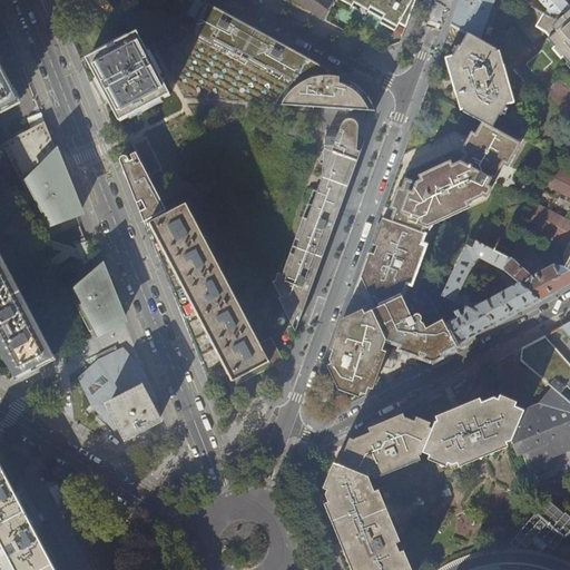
[(296,0),(325,21),(335,2),(331,0),(296,0)]
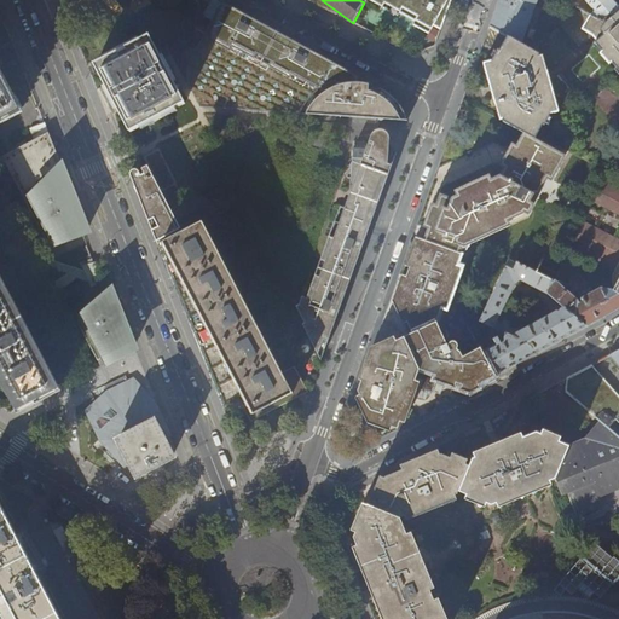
[(370,0),(375,3),(382,6),(385,3),(400,11),(401,7),(417,16),(415,19),(420,22),(432,28),(433,25),(440,29),(451,0),(370,0)]
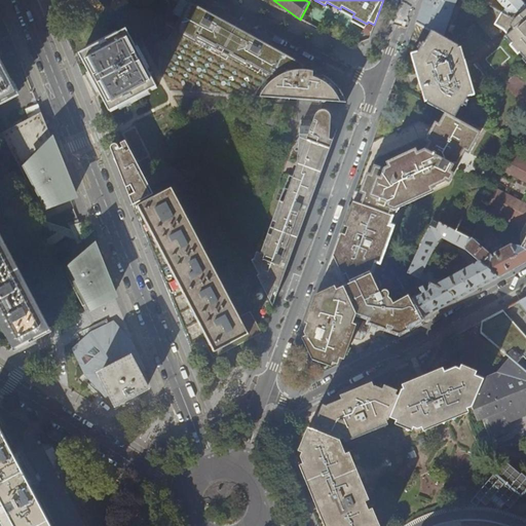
[(444,37),(456,0),(424,0),(424,1),(416,23),(423,27),(431,31),(444,37)]
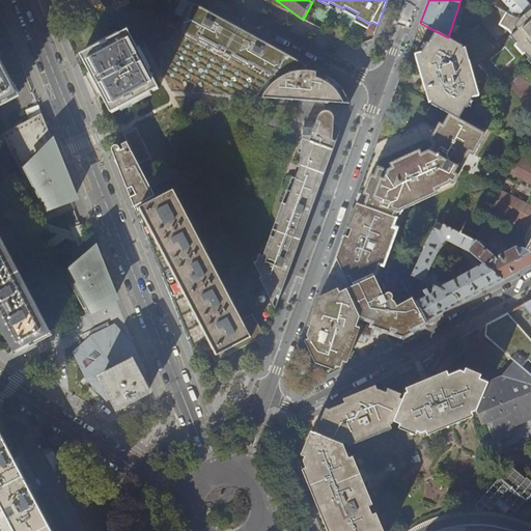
[(530,5),(526,0),(485,0),(486,0),(502,0),(510,9),(507,12),(520,19),(530,7),(530,5)]
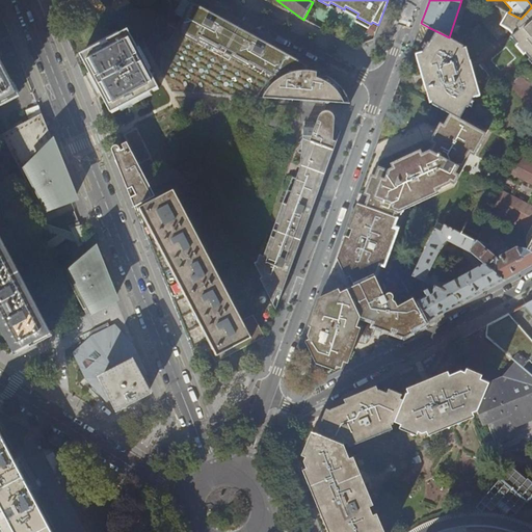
[(227,21),(191,2),(174,33),(164,50),(162,62),(162,69),(163,75),(173,94),(257,98),(260,92),(265,86),(269,81),(271,79),(274,77),(287,54),(256,37),(227,21)]
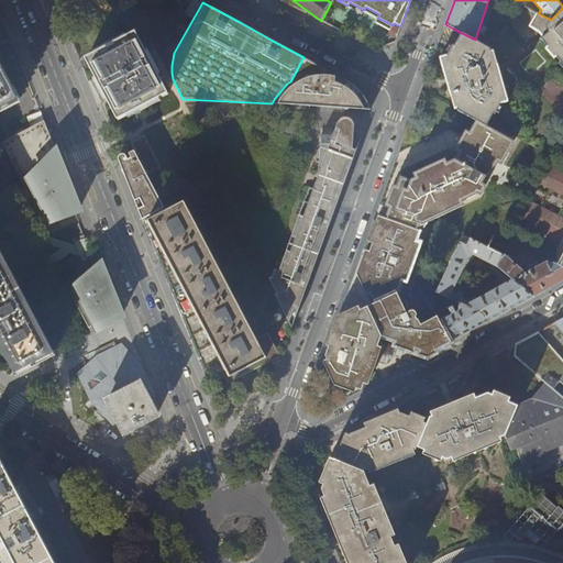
[(562,8),(551,20),(538,13),(526,7),(509,21),(528,42),(540,32),(544,37),(542,39),(549,46),(547,48),(554,58),(556,56),(562,63),(562,8)]
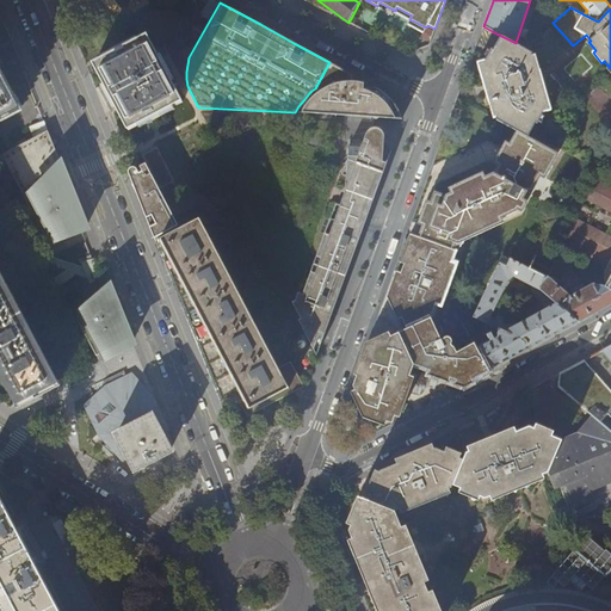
[(195,22),(190,32),(198,36),(204,25),(195,22)]
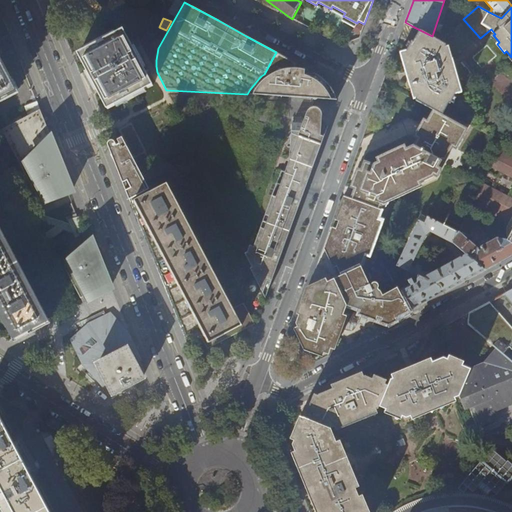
[(99,93),(108,109),(153,85),(124,30),(79,54),(88,71),(94,82),(97,90),(99,93)]
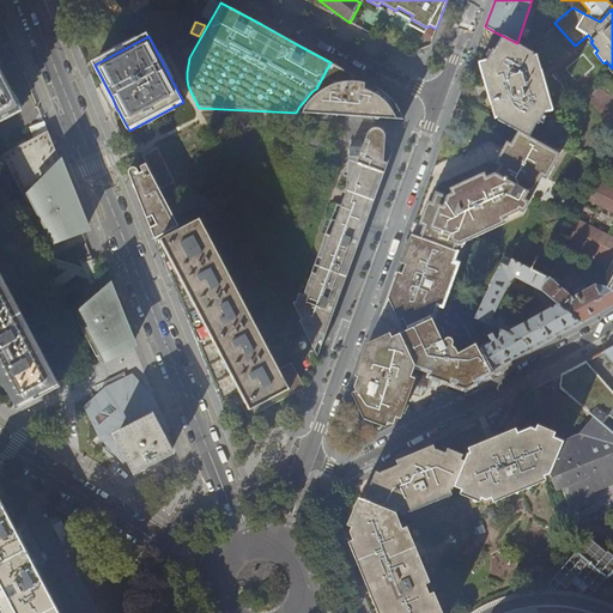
[(525,48),(517,43),(503,36),(497,48),(495,52),(493,50),(487,61),(480,64),(485,84),(491,103),(493,103),(498,120),(519,132),(529,138),(538,123),(539,125),(545,113),(552,110),(542,71),(539,71),(534,53),(525,48)]
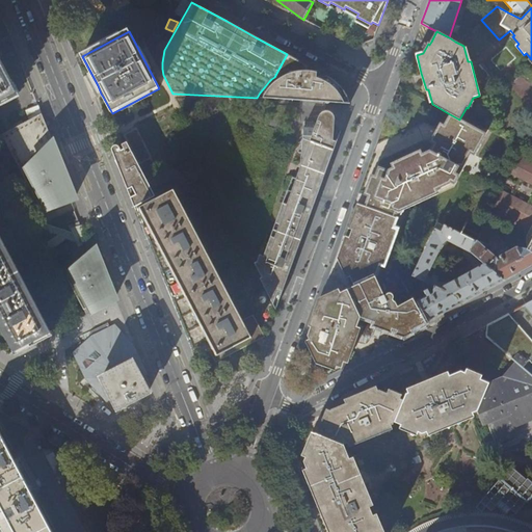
[(294,58),(287,54),(274,77),(280,79),(274,84),(271,87),(266,92),(263,99),(327,102),(349,104),(348,100),(344,91),(341,87),(337,83),(329,78),(294,58)]
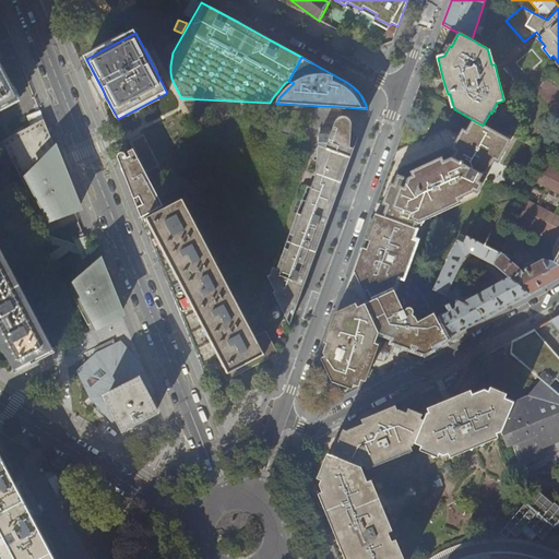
[(0,107),(18,98),(12,88),(0,67),(0,66),(0,107)]
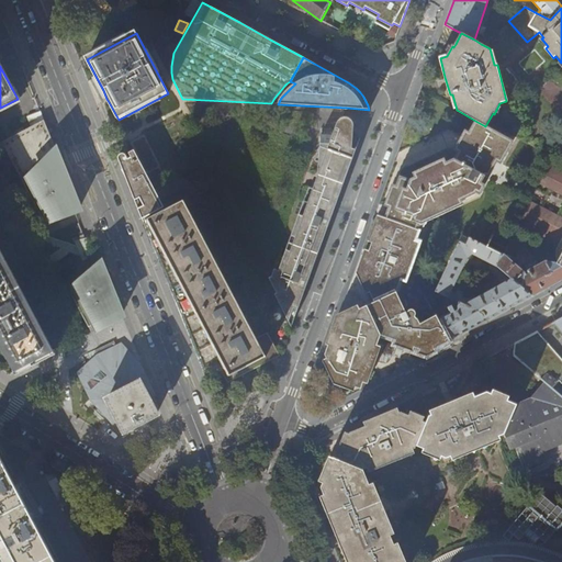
[(318,176),(344,184),(350,165),(351,160),(357,147),(352,146),(353,128),(352,123),(351,122),(350,120),(347,119),(345,117),(341,117),(339,120),(336,122),(335,125),(332,135),(319,134),(318,168),(319,169),(318,176)]
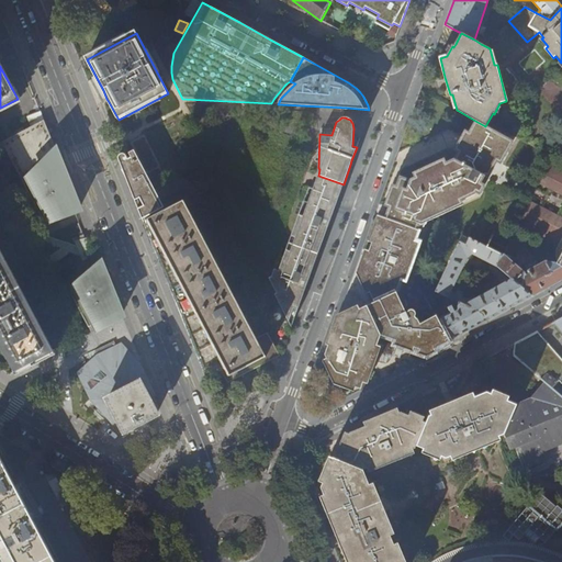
[(48,131),(44,121),(2,143),(44,222),(70,212),(79,209),(78,204),(72,190),(63,166),(51,136),(48,131)]
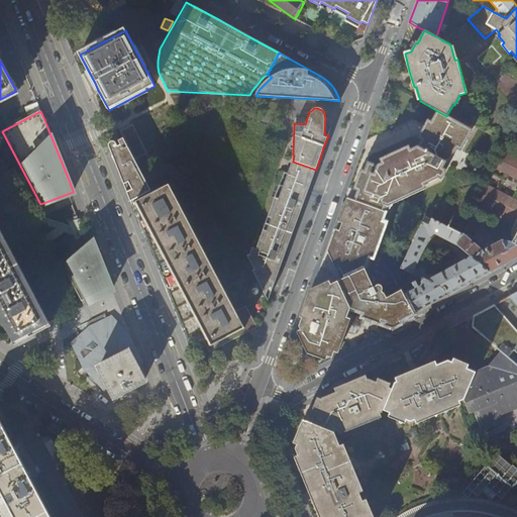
[(449,118),(446,116),(437,111),(434,115),(425,131),(417,146),(410,149),(376,166),(368,163),(367,165),(356,192),(353,200),(384,211),(388,202),(436,179),(446,162),(449,164),(469,128),(449,118)]
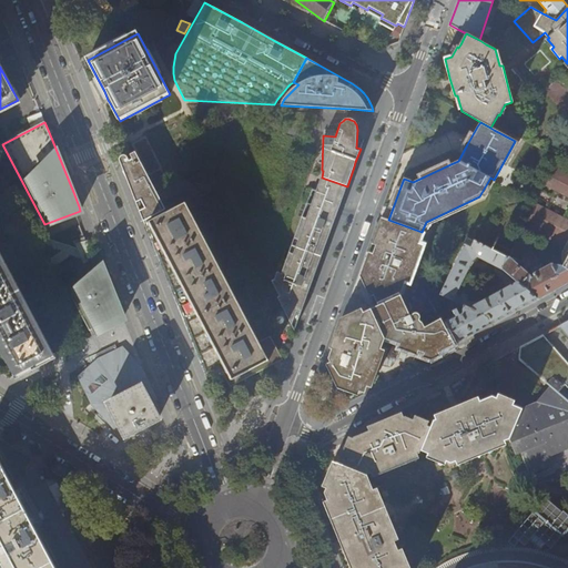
[(121,156),(120,160),(128,178),(135,199),(144,221),(166,209),(135,152),(131,154),(133,159),(130,161),(127,155),(125,155),(124,155),(122,155),(121,156)]
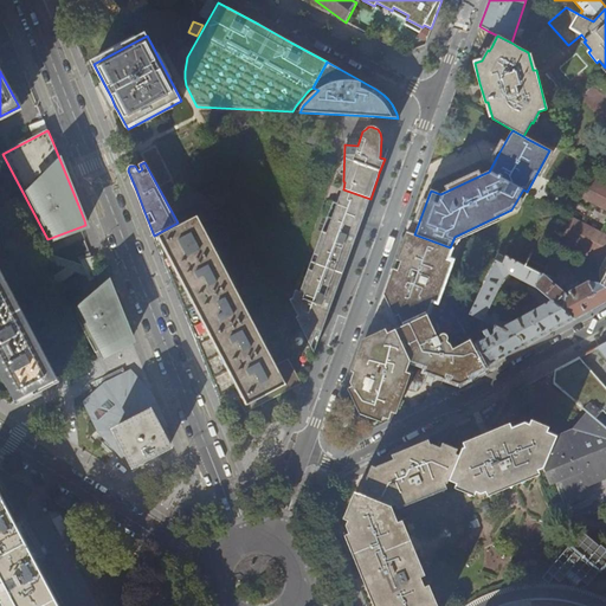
[(605,178),(595,173),(582,198),(605,211),(605,178)]
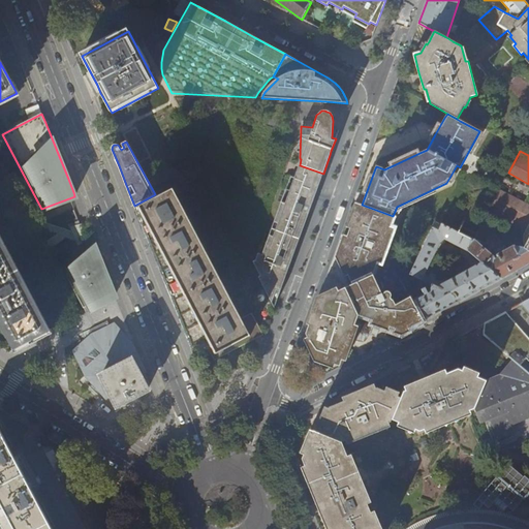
[(274,308),(275,305),(284,282),(286,275),(298,244),(308,215),(309,213),(318,187),(323,174),(300,165),(294,178),(290,176),(267,242),(262,240),(254,263),(259,276),(258,277),(274,308)]
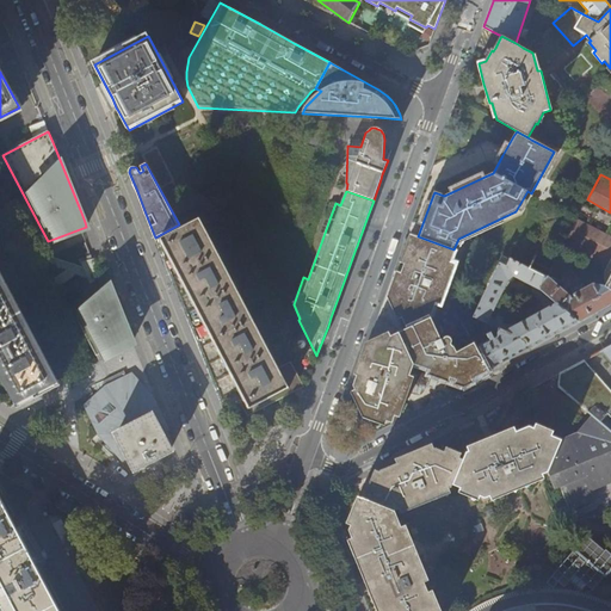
[(246,400),(250,408),(253,406),(253,407),(289,388),(199,218),(156,241),(170,273),(183,308),(198,346),(208,368),(218,395),(224,411),(240,402),(246,400)]
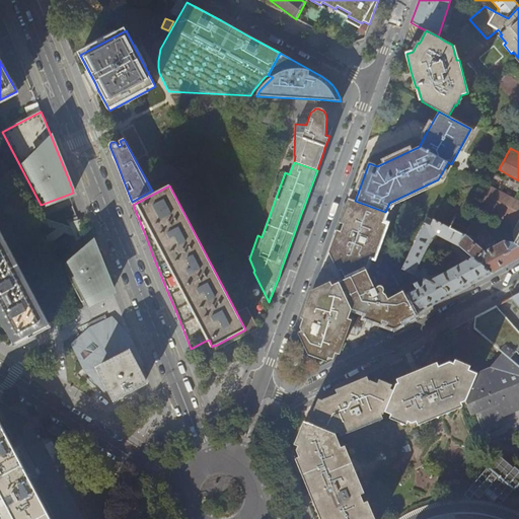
[(518,201),(490,186),(478,207),(515,227),(513,233),(513,238),(514,241),(513,244),(518,247),(518,201)]
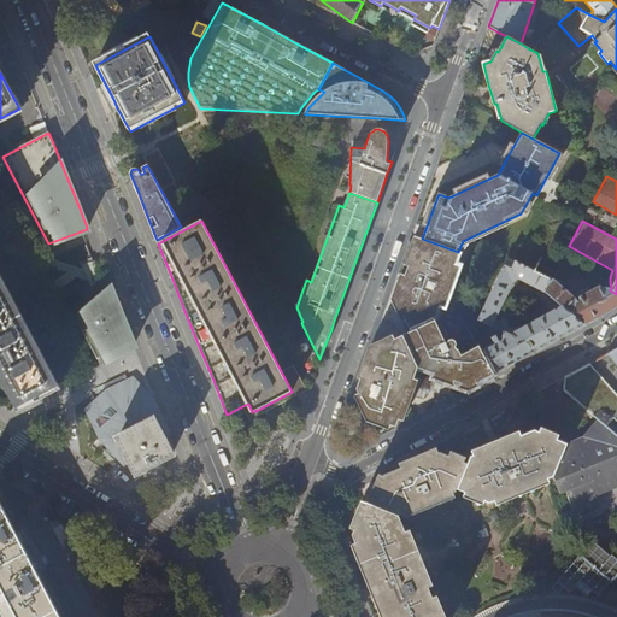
[(422,239),(418,238),(415,247),(406,272),(399,291),(395,301),(398,304),(411,331),(435,321),(459,253),(458,252),(422,239)]
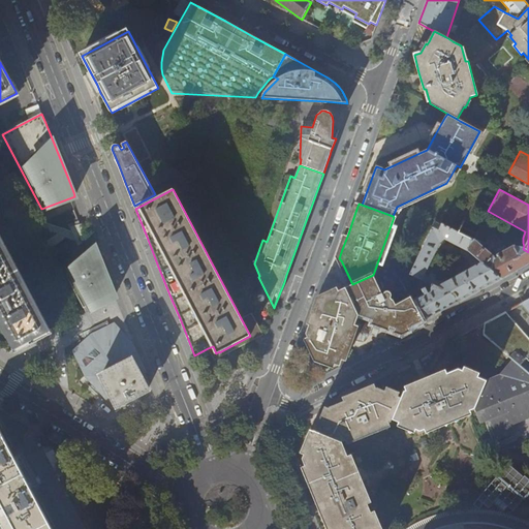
[(433,227),(432,230),(410,274),(413,276),(431,284),(455,296),(459,302),(474,293),(479,290),(501,279),(468,251),(471,240),(442,224),(439,230),(433,227)]
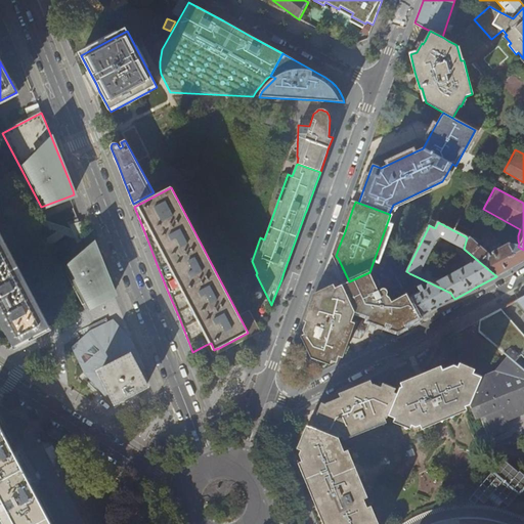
[(0,317),(9,336),(14,346),(48,328),(0,235),(0,317)]
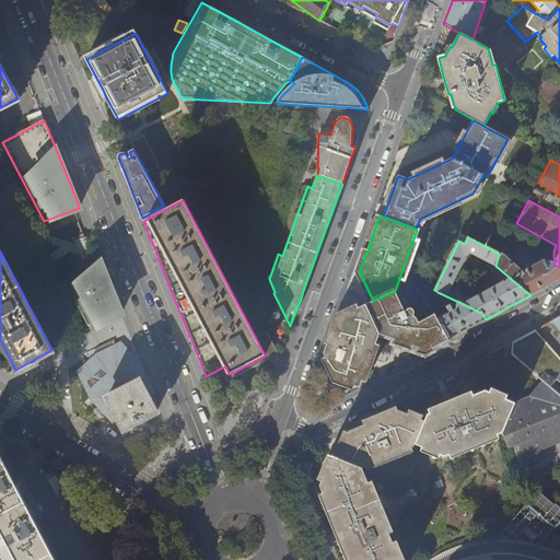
[(504,257),(499,254),(496,266),(531,295),(547,287),(559,279),(559,267),(553,264),(544,260),(537,265),(535,261),(534,260),(524,266),(524,267),(524,268),(527,273),(524,275),(504,257)]
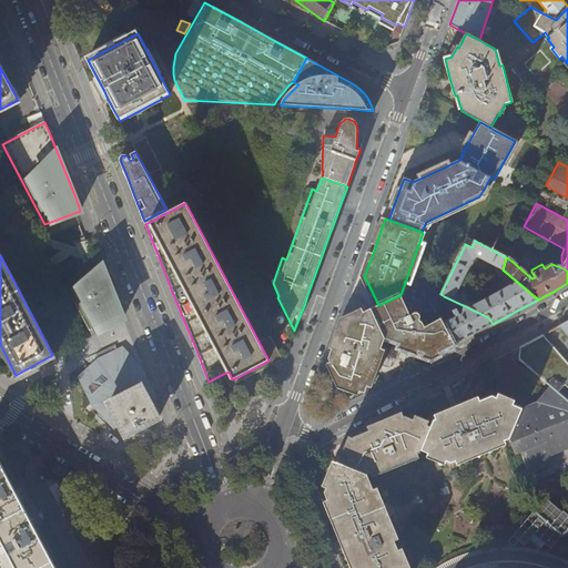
[(105,274),(103,269),(93,279),(72,297),(91,335),(123,318),(120,308),(112,290),(105,274)]
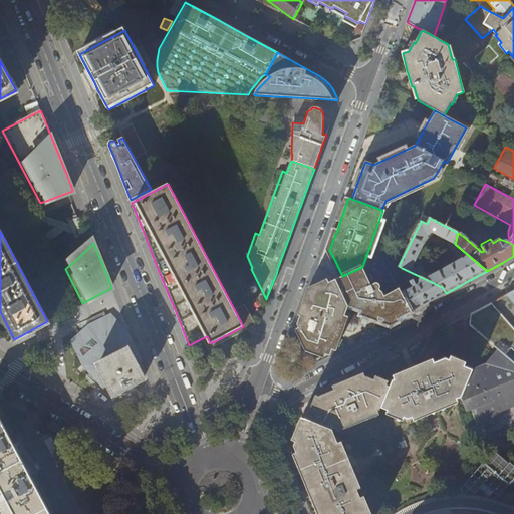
[(390,273),(402,268),(399,266),(383,260),(382,261),(390,273)]
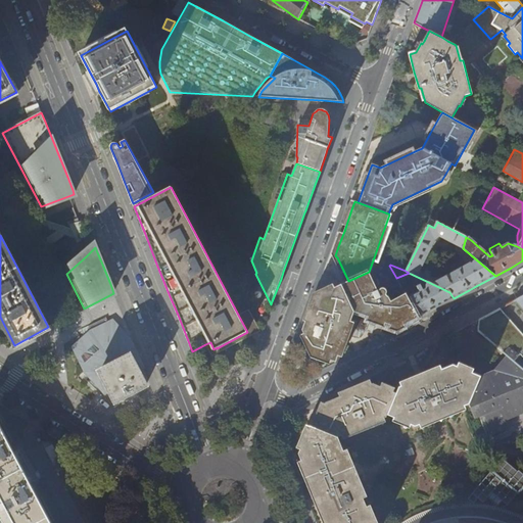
[(348,281),(341,284),(354,312),(375,319),(398,328),(410,322),(420,317),(408,296),(407,293),(406,293),(391,300),(388,293),(387,293),(386,290),(385,290),(383,289),(381,289),(379,290),(378,292),(369,272),(348,281)]
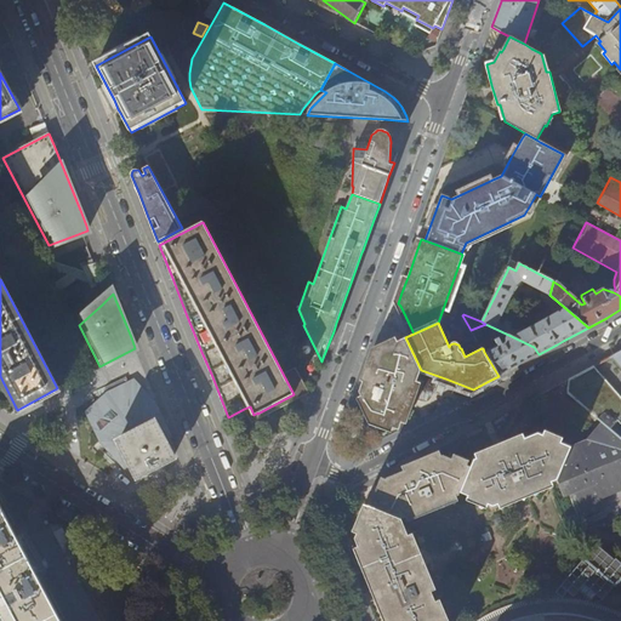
[(520,364),(539,354),(534,347),(506,334),(503,342),(484,352),(499,376),(520,364)]
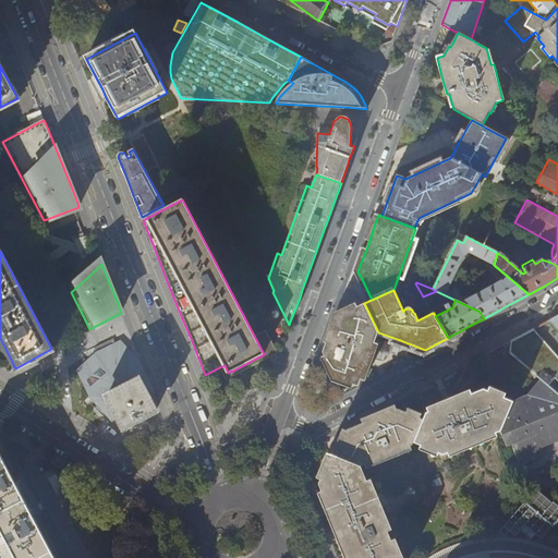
[(346,312),(335,317),(325,346),(323,352),(325,358),(335,378),(359,386),(372,351),(378,332),(364,303),(346,312)]
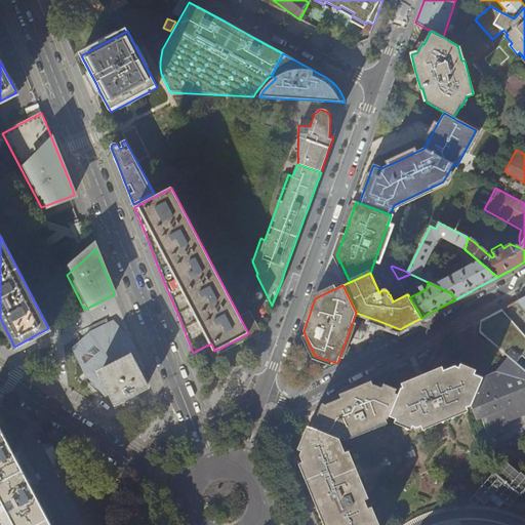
[(524,296),(516,301),(524,312),(524,347),(495,313),(473,325),(509,357),(524,370),(524,296)]
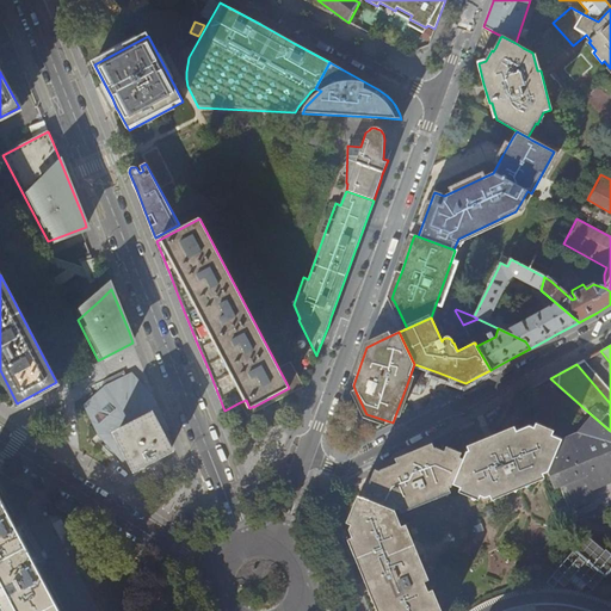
[(131,371),(103,382),(80,402),(97,434),(105,442),(121,457),(123,456),(125,455),(130,463),(135,474),(156,463),(164,460),(176,452),(166,436),(162,430),(165,429),(167,427),(164,418),(158,405),(155,397),(131,371)]
